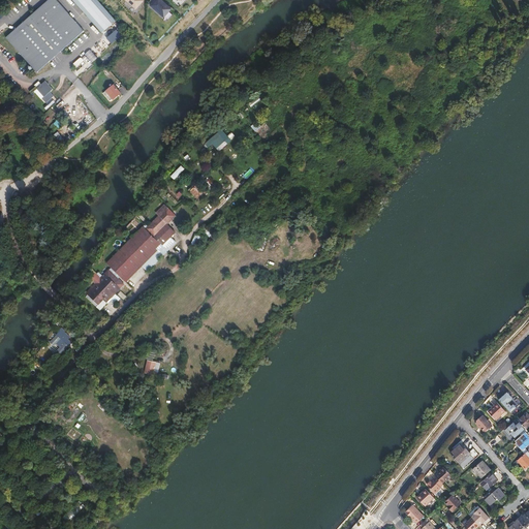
[(56,0),(45,0),(45,1),(78,36),(84,31),(56,0)]
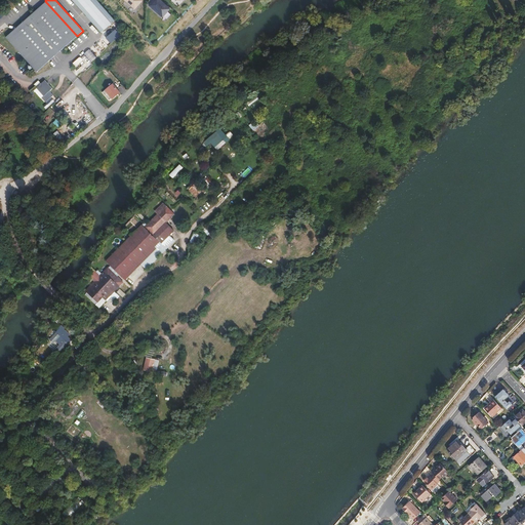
[(95,0),(72,0),(102,33),(115,21),(95,0)]
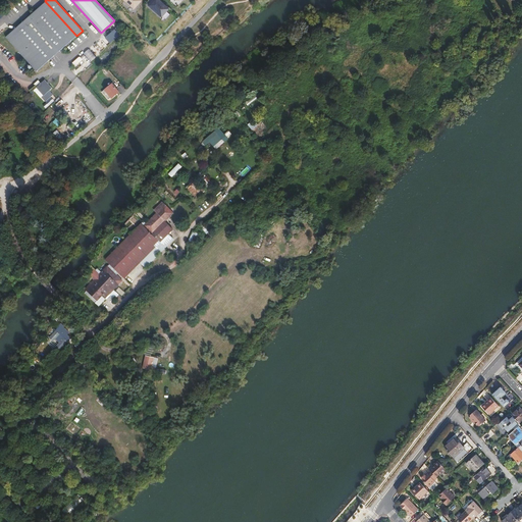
[(145,1),(143,0),(123,0),(136,10),(145,1)]
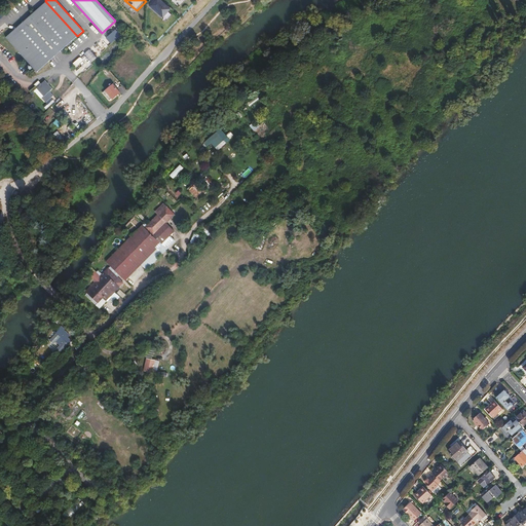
[(165,19),(174,9),(162,0),(155,0),(150,6),(165,19)]
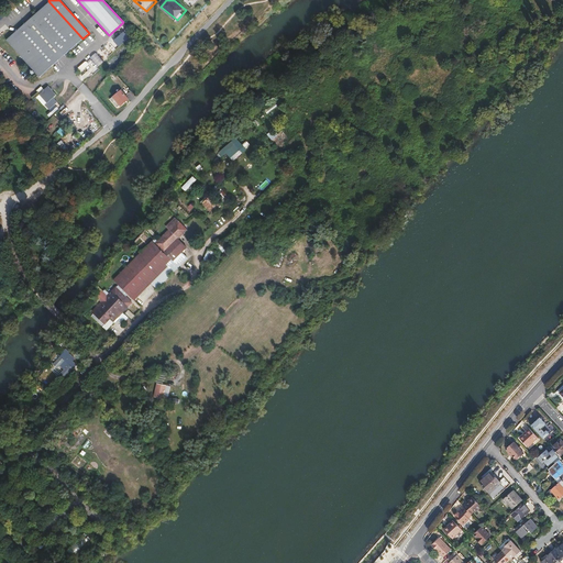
[(48,1),(30,18),(64,55),(83,39),(48,1)]
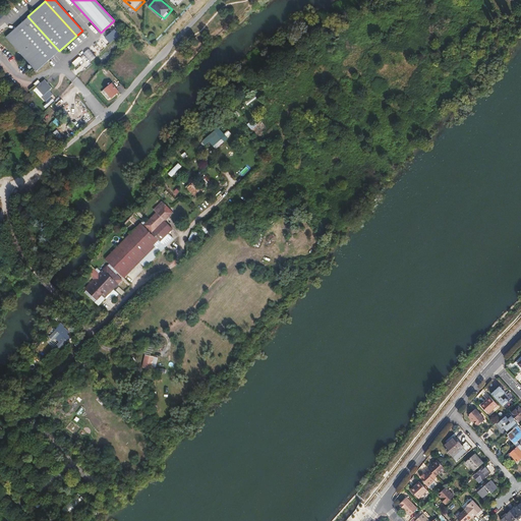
[(27,16),(22,20),(54,56),(59,51),(27,16)]
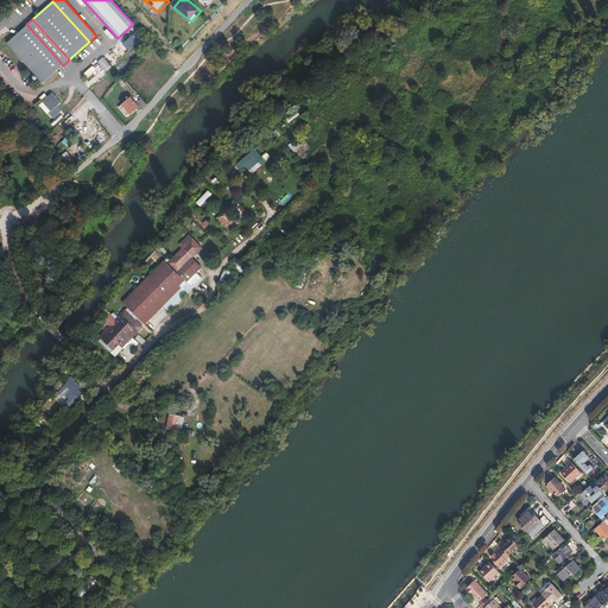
[(26,24),(19,30),(56,71),(63,65),(26,24)]
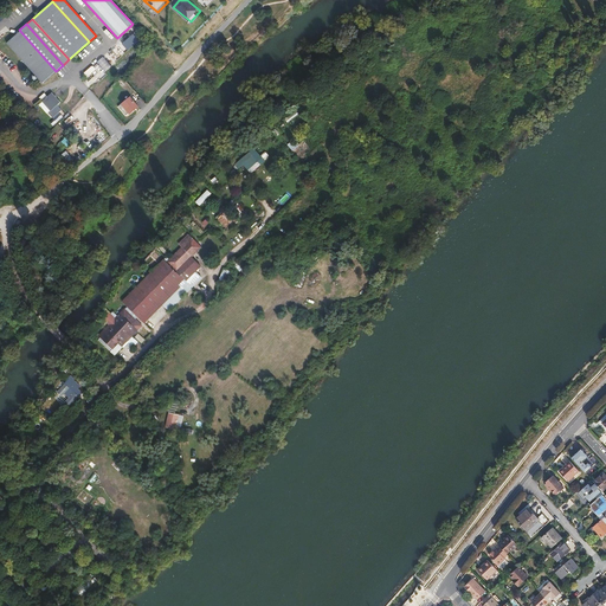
[(19,30),(14,34),(51,75),(56,71),(19,30)]
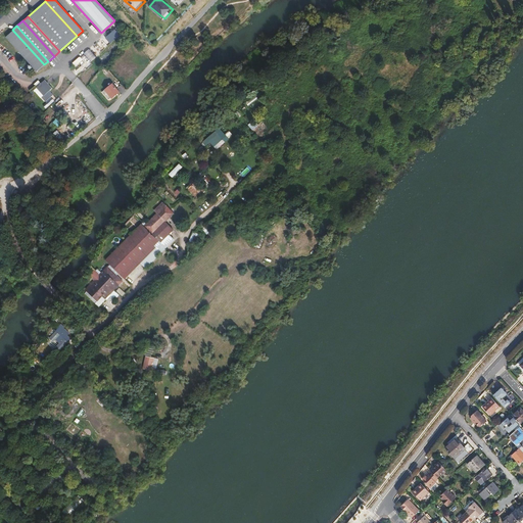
[(111,44),(122,35),(115,29),(106,38),(111,44)]
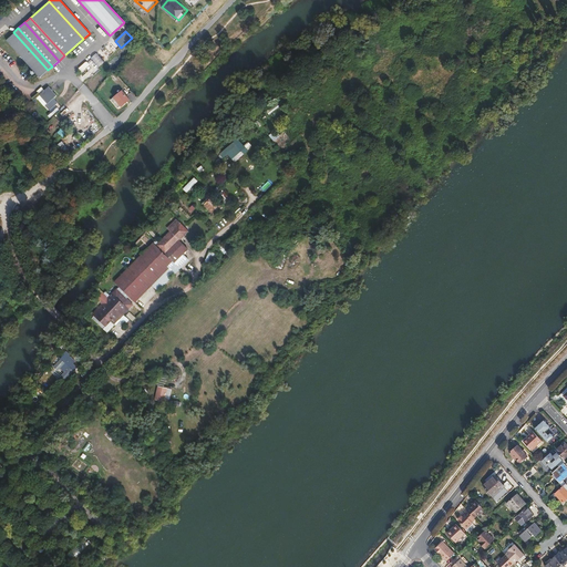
[(13,32),(6,39),(40,78),(48,70),(13,32)]
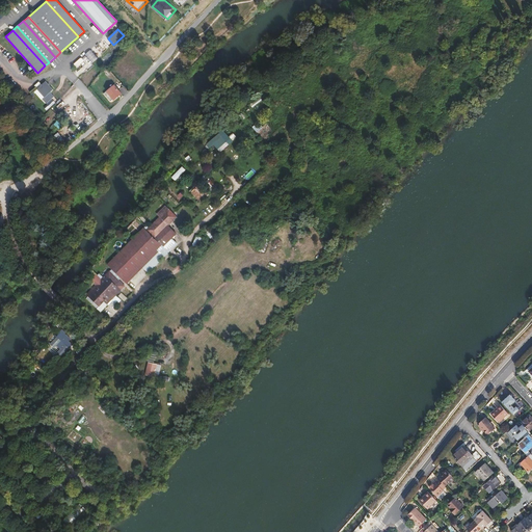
[(92,49),(86,54),(92,63),(99,58),(92,49)]
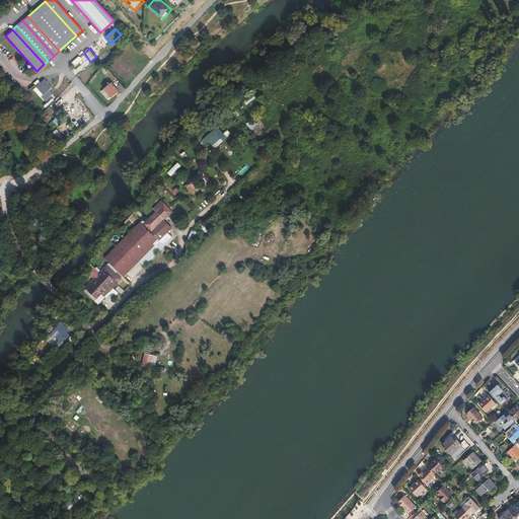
[(75,66),(85,58),(82,55),(73,63),(75,66)]
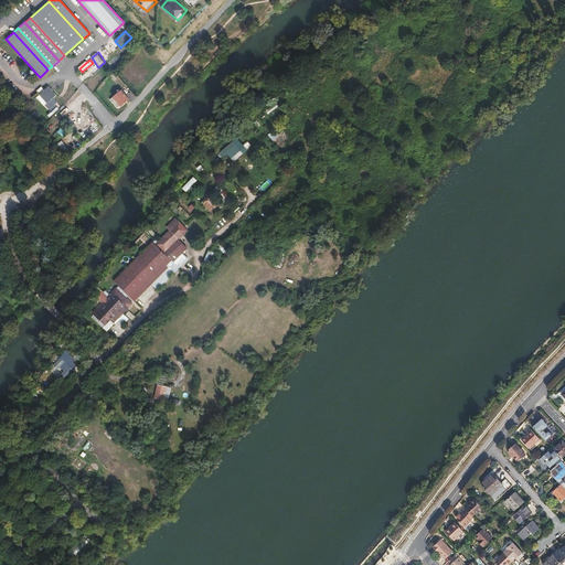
[(94,63),(82,72),(86,77),(98,68),(94,63)]
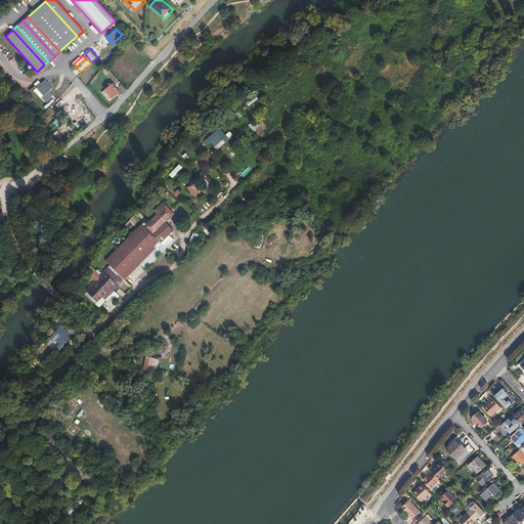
[(45,80),(43,81),(43,82),(50,90),(52,88),(45,80)]
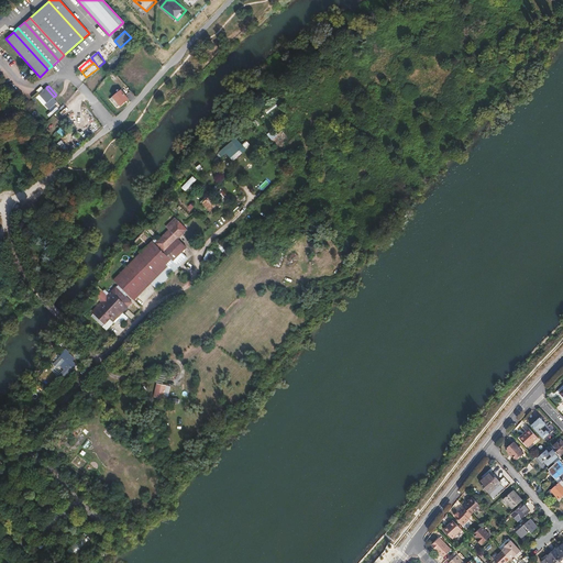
[(46,88),(44,90),(55,103),(57,102),(54,98),(54,97),(46,88)]
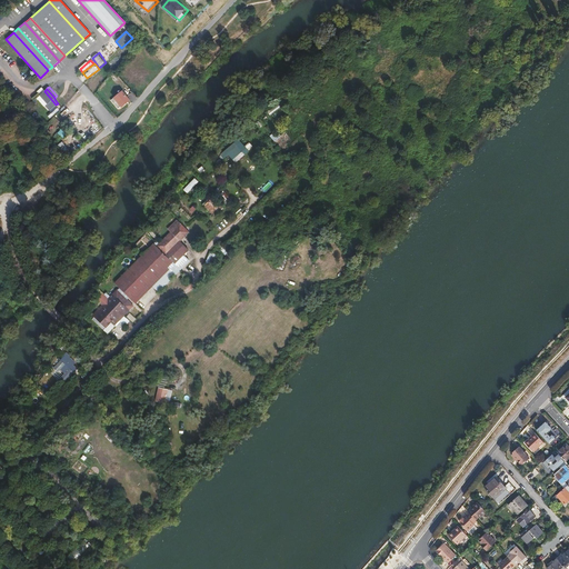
[(43,91),(39,95),(48,105),(46,106),(50,111),(53,107),(42,93),(45,91),(43,91)]
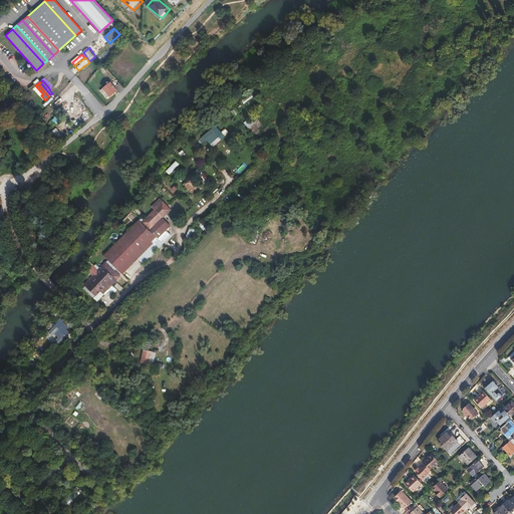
[(40,82),(38,84),(48,96),(50,94),(40,82)]
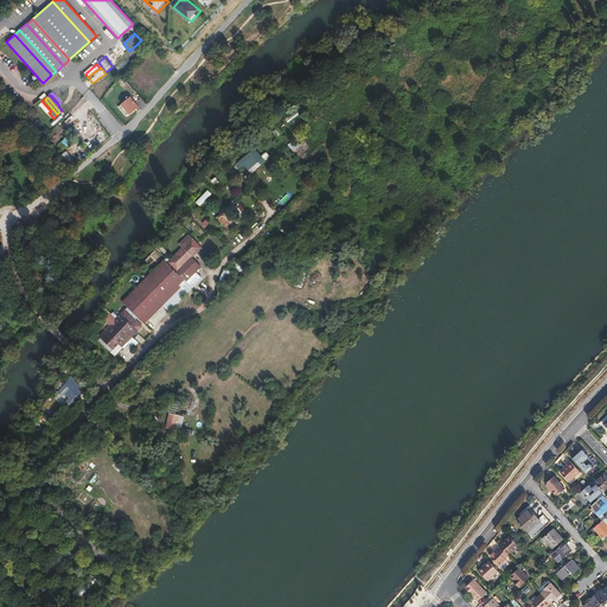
[(129,98),(119,108),(126,116),(129,113),(129,114),(138,107),(129,98)]
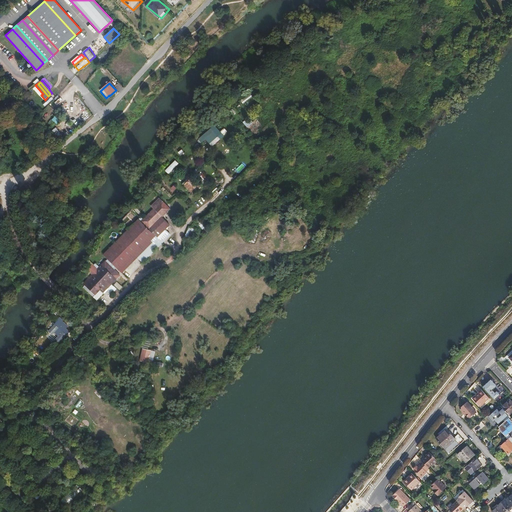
[(65,116),(60,112),(52,120),(57,124),(65,116)]
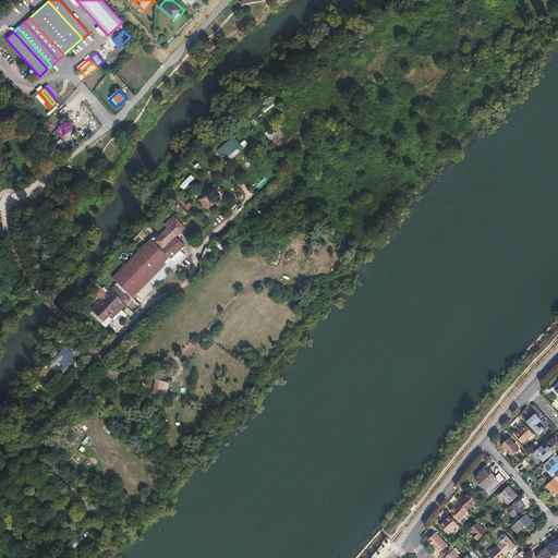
[(270,141),(280,134),(275,128),(266,133),(270,141)]
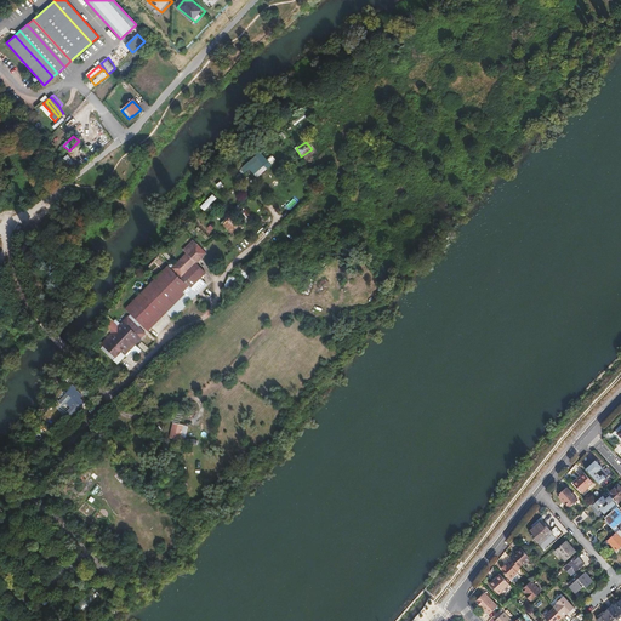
[(245,175),(250,170),(257,178),(273,166),(262,152),(240,169),(245,175)]
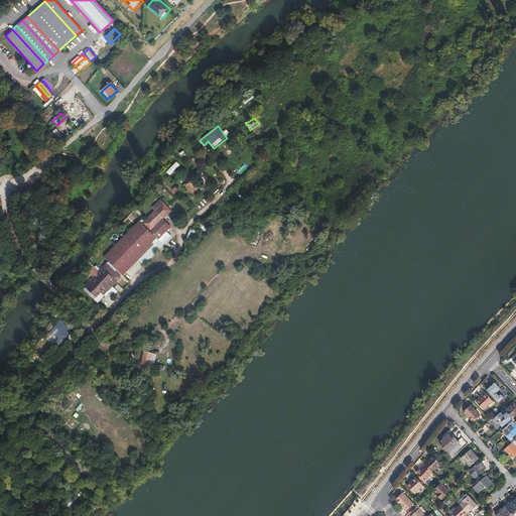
[(176,161),(167,172),(170,175),(180,165),(176,161)]
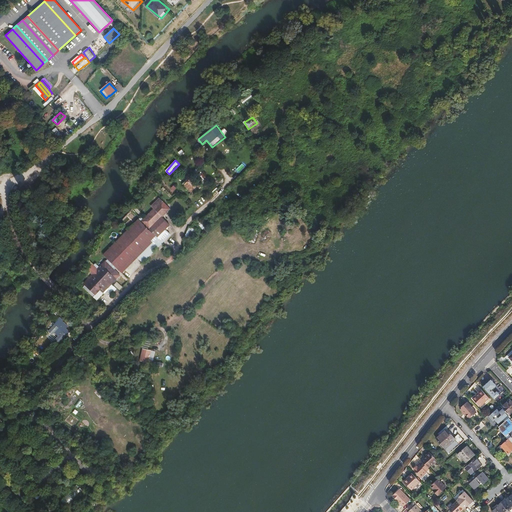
[(191,178),(184,186),(195,196),(202,188),(191,178)]
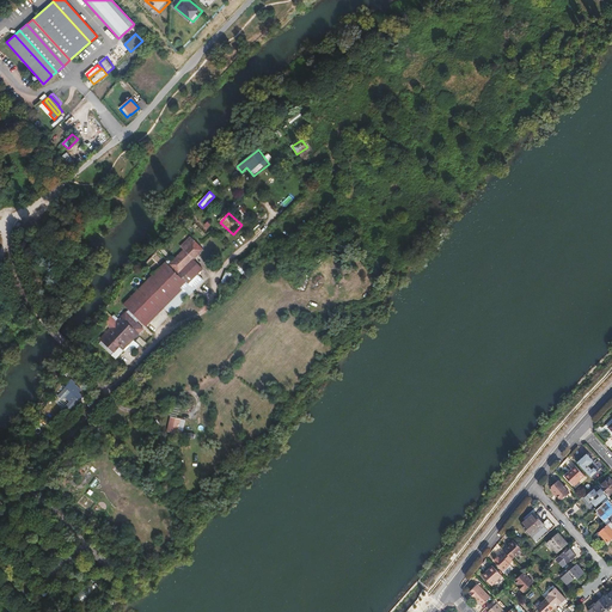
[(182,252),(166,268),(176,277),(193,259),(202,250),(190,238),(178,249),(182,252)]
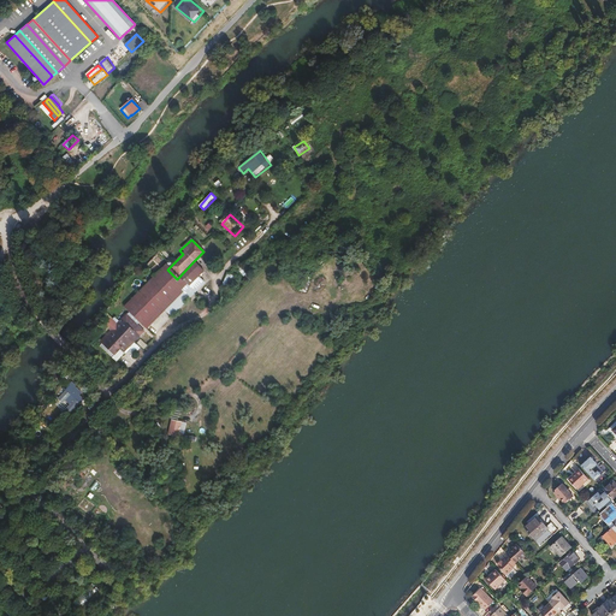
[(164,274),(163,274),(188,297),(188,298),(205,283),(199,277),(203,271),(194,261),(177,279),(167,270),(164,267),(160,271),(164,274)]
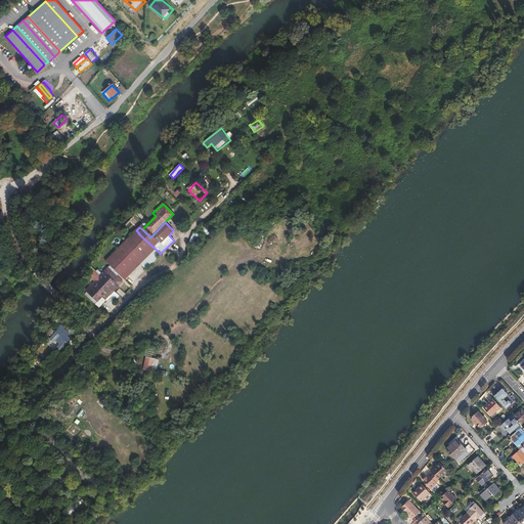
[(136,230),(110,257),(114,261),(138,233),(139,233),(136,230)]
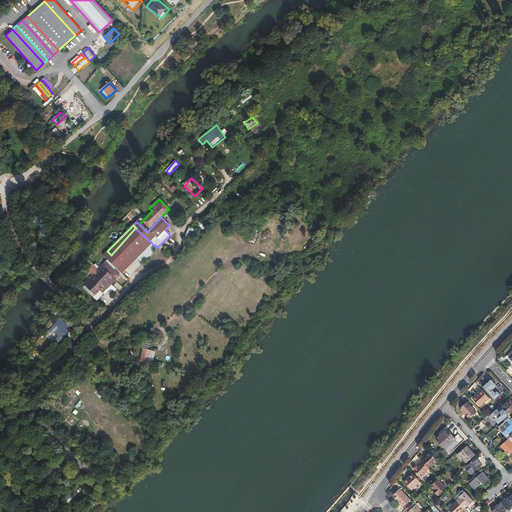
[(191,240),(194,228),(188,226),(185,239),(191,240)]
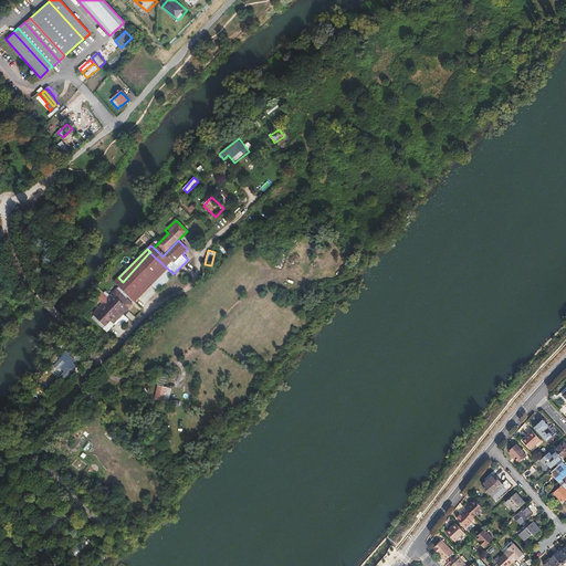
[(149,252),(123,282),(118,278),(115,281),(136,302),(153,284),(157,290),(173,273),(149,252)]
